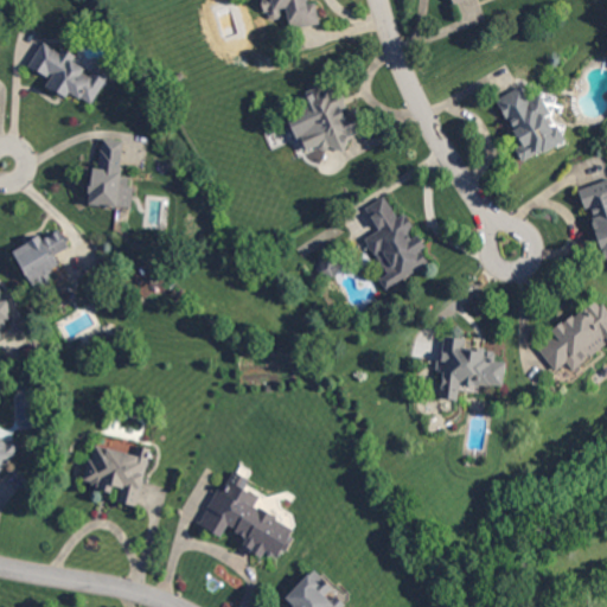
[(310,0),(311,1),(308,1),(310,5),(317,4),(321,24),(319,24),(298,29),(292,30),(287,8),(281,10),(282,14),(280,18),(274,19),(270,17),(270,12),(267,13),(264,0),(310,0)]
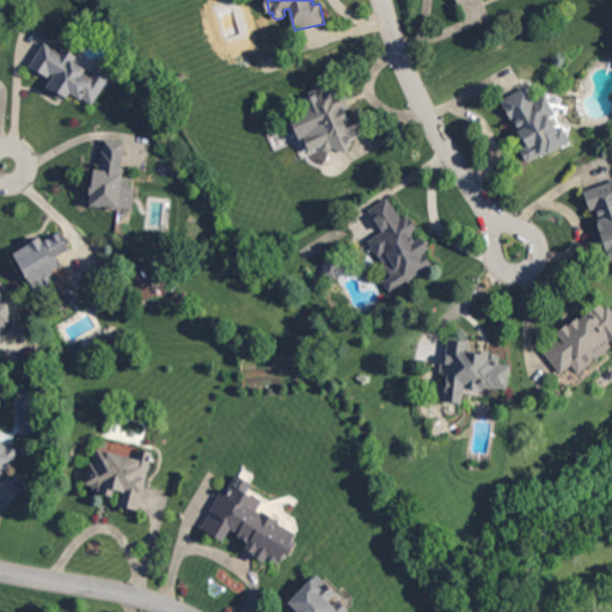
[(63,51),(66,48),(79,56),(75,61),(77,62),(87,69),(85,72),(93,77),(98,68),(99,66),(101,67),(112,74),(93,105),(75,93),(71,99),(66,97),(63,96),(62,95),(49,86),(54,80),(37,69),(31,66),(31,65),(43,46),(46,42),(49,43),(51,44),(63,51)]
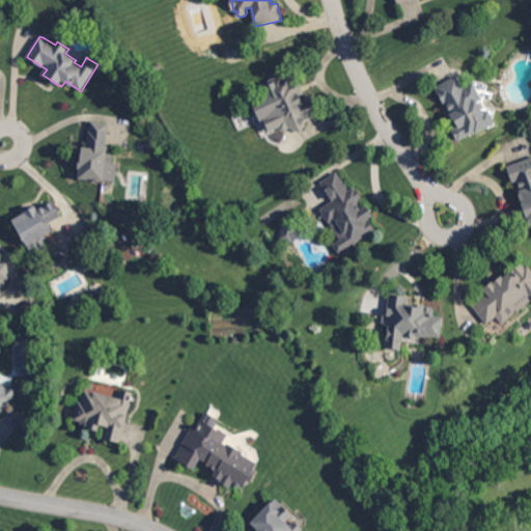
[(159,73),(155,67),(159,64),(163,68),(159,73)]
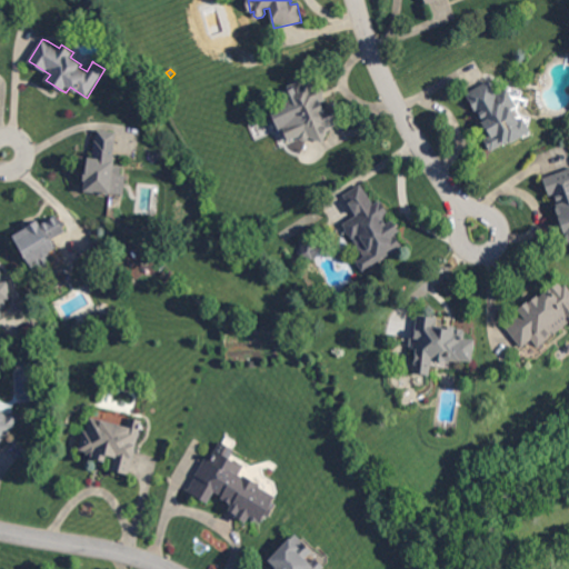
[(315,86),(320,83),(325,93),(327,98),(327,101),(323,102),(327,108),(336,105),(345,123),(340,125),(331,129),(329,130),(323,142),(312,138),(311,138),(310,137),(309,140),(307,140),(302,142),(300,138),(290,142),(283,128),(283,127),(295,122),(287,103),(283,106),(279,95),(290,89),(289,87),(302,81),(303,82),(311,79),(315,86)]
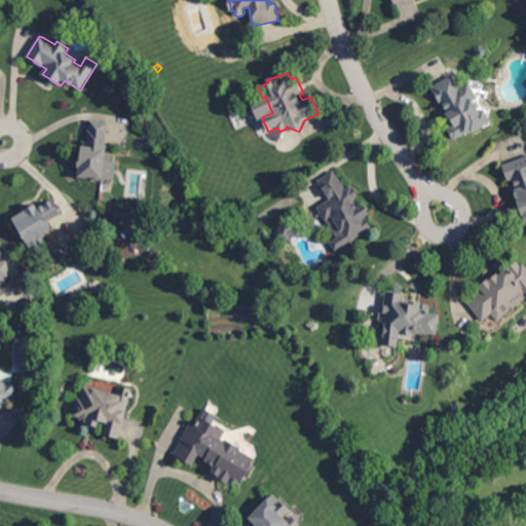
[(459,88),(468,82),(470,84),(478,100),(475,102),(480,110),(480,111),(484,109),(488,115),(491,121),(474,133),(473,132),(467,135),(466,134),(454,141),(448,130),(448,129),(453,126),(455,125),(442,102),(440,103),(434,92),(436,91),(433,87),(434,86),(451,76),(452,76),(459,88)]
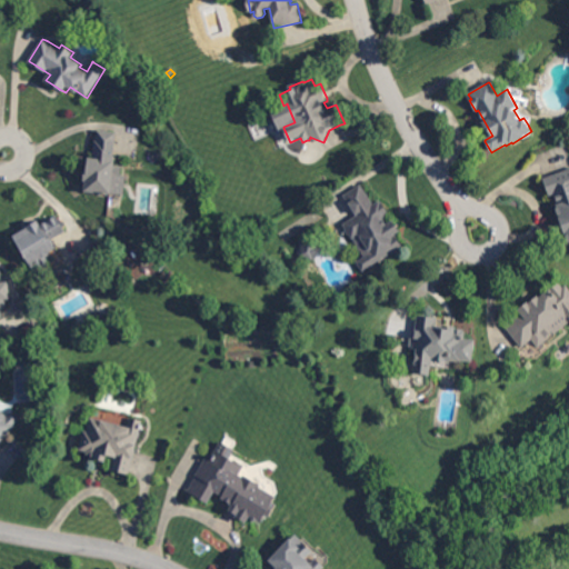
[(116,153),(116,156),(115,159),(115,163),(122,165),(122,173),(121,175),(126,175),(128,176),(126,196),(111,193),(87,191),(88,180),(87,180),(87,176),(87,173),(87,172),(89,157),(93,158),(96,140),(98,140),(99,131),(99,130),(116,132),(118,132),(116,153)]
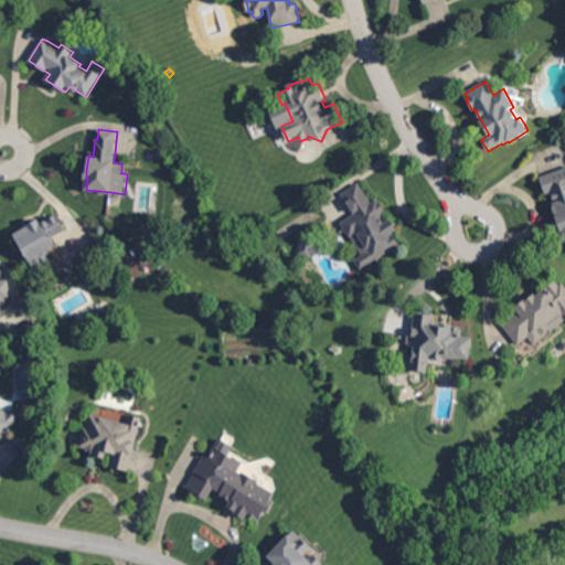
[(564,234),(564,231),(562,232),(562,231),(558,222),(555,213),(548,193),(546,194),(541,178),(548,174),(564,168),(564,234)]
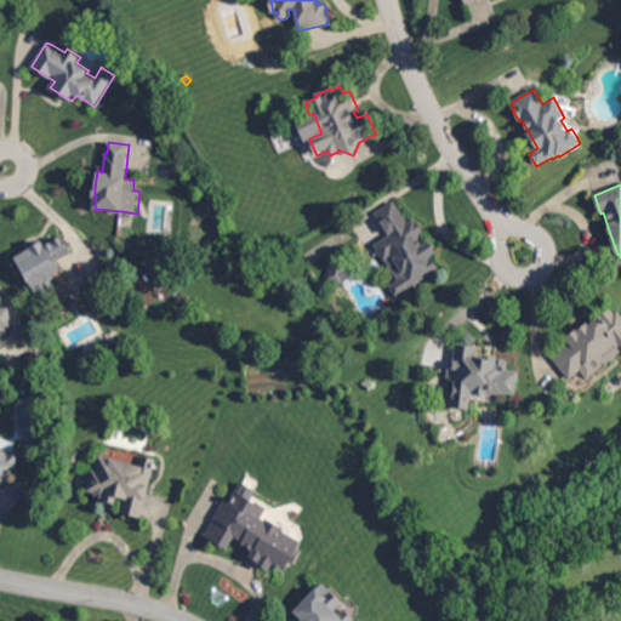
[(408,223),(416,218),(426,235),(420,239),(423,245),(431,241),(433,245),(436,249),(438,252),(433,256),(440,268),(405,291),(393,273),(392,271),(377,246),(376,245),(389,235),(376,214),(394,203),(408,223)]
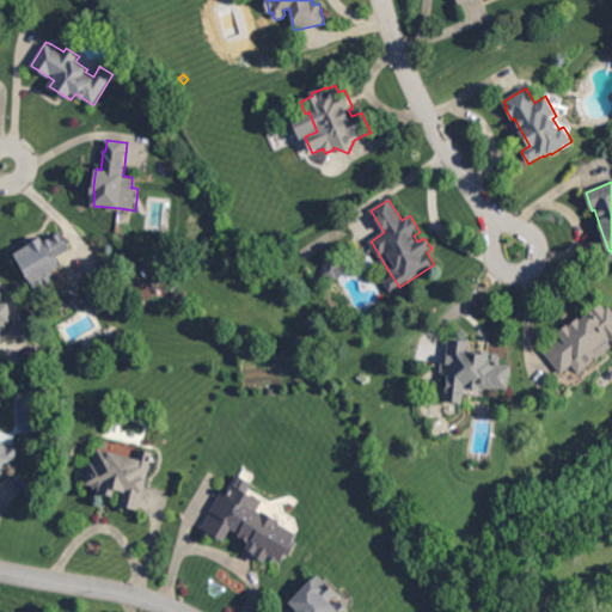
[(72,248),(69,249),(57,257),(56,257),(62,267),(60,268),(54,271),(54,274),(49,277),(46,276),(51,286),(50,287),(43,291),(40,293),(16,254),(20,251),(26,246),(29,245),(42,237),(46,243),(51,239),(54,238),(62,232),(72,248)]
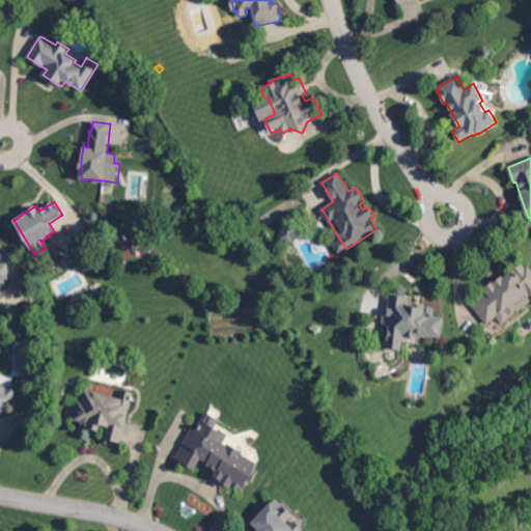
[(295,243),(292,242),(291,244),(280,240),(285,225),(297,229),(297,231),(299,232),(295,243)]
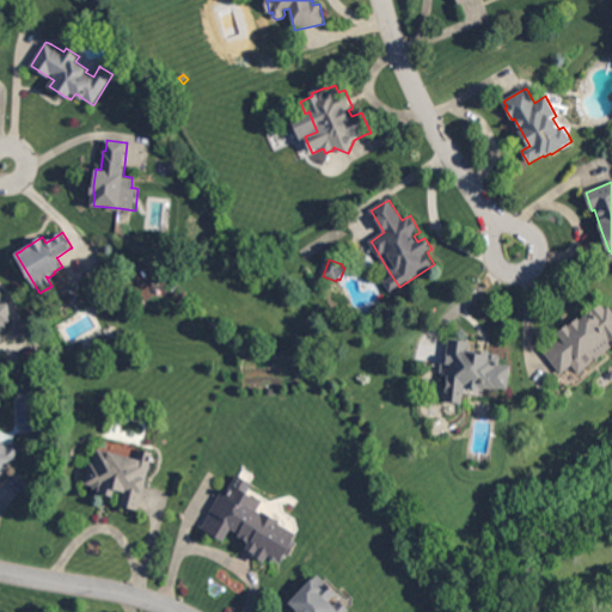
[(4,299),(1,301),(0,301),(0,306),(11,305),(12,320),(6,322),(7,330),(5,334),(2,334),(2,342),(0,342),(0,291),(2,293),(4,299)]
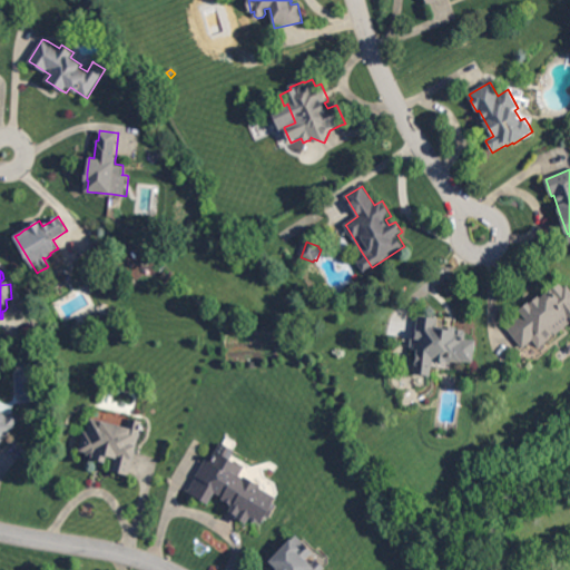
[(564,290),(568,286),(569,288),(569,322),(566,326),(564,326),(563,327),(549,338),(547,340),(547,341),(542,335),(539,338),(523,350),(523,349),(522,349),(522,347),(509,330),(508,330),(507,327),(522,315),(520,312),(530,304),(532,303),(533,302),(534,301),(537,300),(547,291),(556,284),(559,282),(561,284),(564,288),(564,290)]
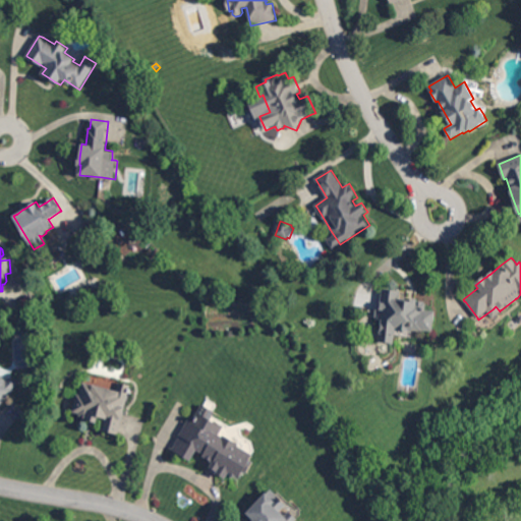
[(104,292),(100,292),(98,289),(99,285),(102,283),(105,284),(107,287),(107,290),(104,292)]
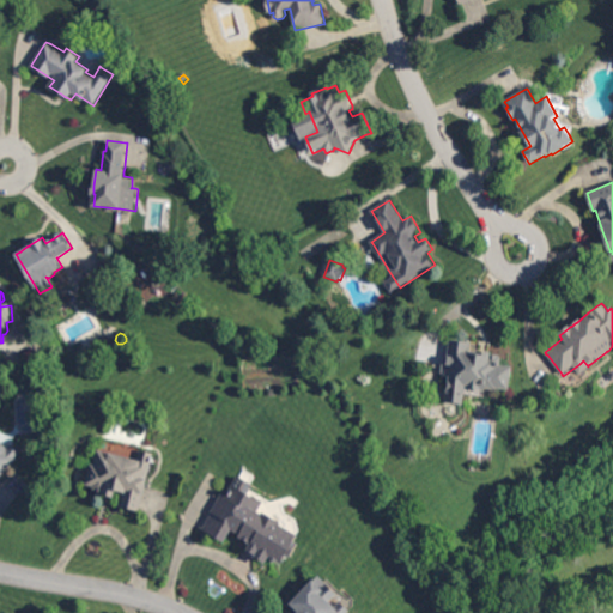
[(471,354),(471,353),(478,354),(479,351),(481,352),(484,352),(486,352),(490,353),(490,356),(502,358),(501,366),(511,369),(509,390),(507,390),(497,389),(497,390),(483,388),(481,392),(463,389),(461,405),(461,406),(447,405),(448,395),(447,395),(449,377),(445,377),(448,366),(451,343),(451,341),(471,344),(469,353),(471,354)]
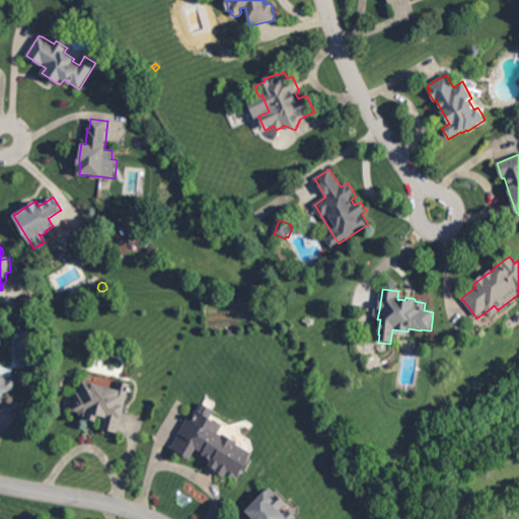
[(0,376),(1,375),(7,381),(11,377),(12,376),(19,383),(14,388),(15,389),(0,404),(0,376)]
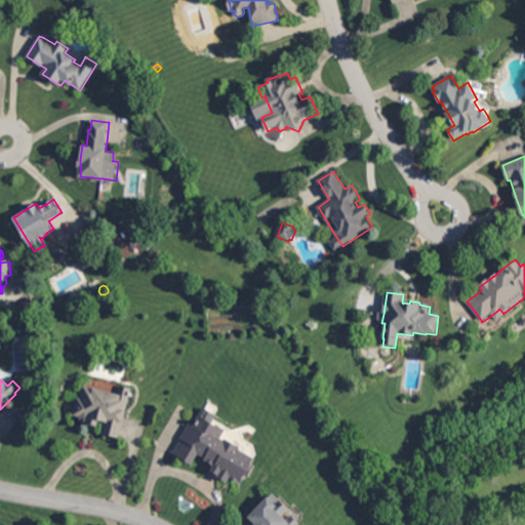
[(118,395),(120,387),(121,387),(131,390),(124,418),(120,437),(119,439),(102,435),(105,423),(98,421),(96,428),(94,427),(92,427),(90,426),(88,426),(88,425),(81,422),(81,420),(80,419),(80,417),(74,416),(75,414),(78,401),(78,399),(80,400),(84,387),(85,387),(118,395)]
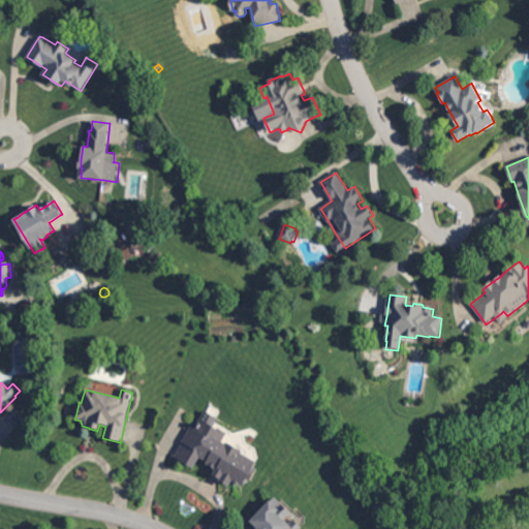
[(227,433),(222,442),(226,444),(227,441),(243,450),(242,454),(256,462),(257,463),(254,468),(258,470),(254,477),(250,474),(243,486),(241,485),(235,486),(234,481),(232,480),(228,487),(221,483),(219,480),(214,477),(212,476),(216,470),(206,464),(207,461),(200,458),(194,468),(179,459),(174,456),(172,456),(173,454),(177,456),(184,443),(182,442),(190,428),(195,431),(206,411),(208,412),(217,417),(219,418),(217,423),(224,427),(223,429),(222,430),(227,433)]
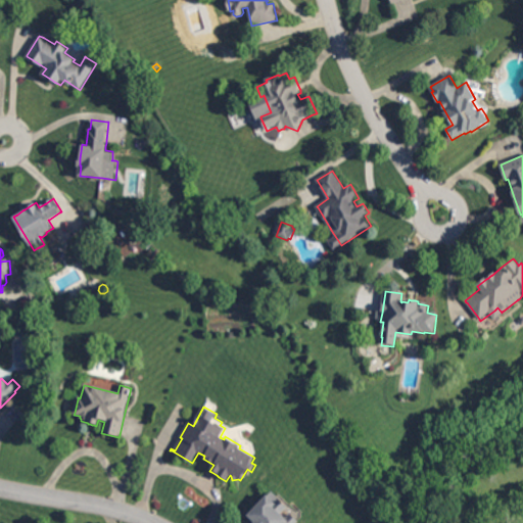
[(286,518),(287,517),(290,513),(291,513),(294,516),(298,520),(299,521),(297,522),(254,522),(255,521),(250,517),(248,515),(253,510),(258,505),(259,504),(263,500),(272,490),(278,496),(278,497),(284,503),(288,507),(284,511),(282,514),(285,516),(286,518)]
